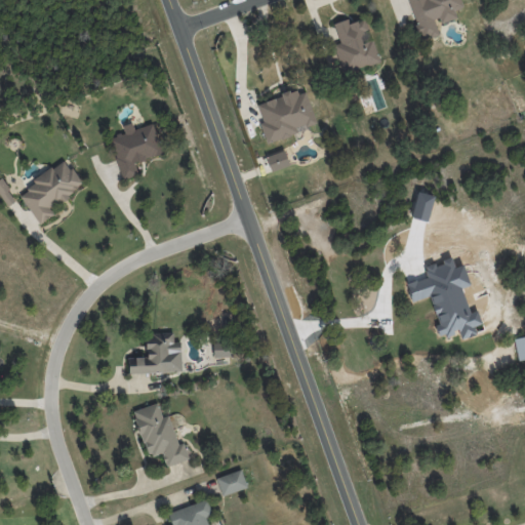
[(409,0),(417,40),(438,36),(435,23),(455,18),(453,9),(462,7),(460,0),(409,0)]
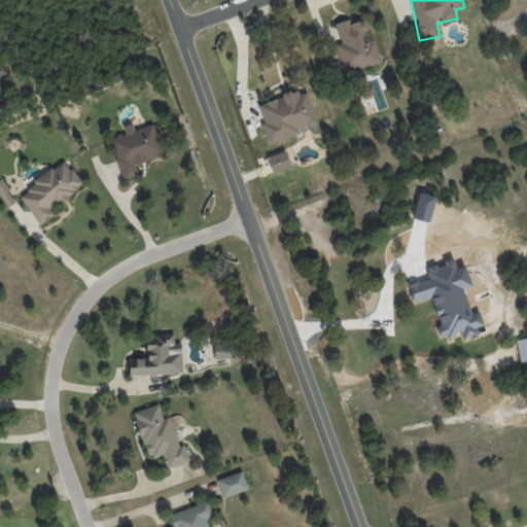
[(381,63),(374,38),(370,39),(364,19),(349,24),(348,20),(335,24),(341,43),(335,45),(343,74),(381,63)]
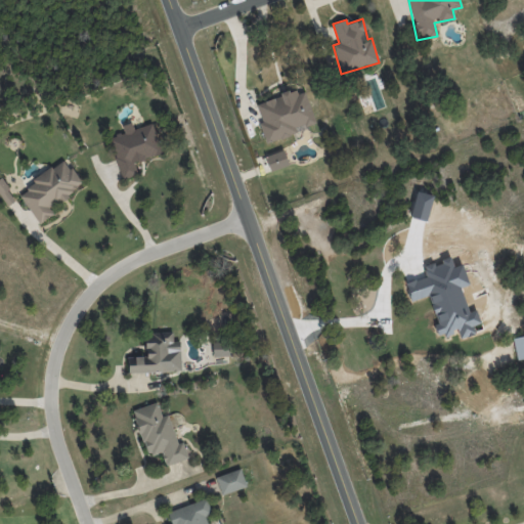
[(254,103),(266,141),(315,126),(305,92),(297,94),(295,90),(254,103)]
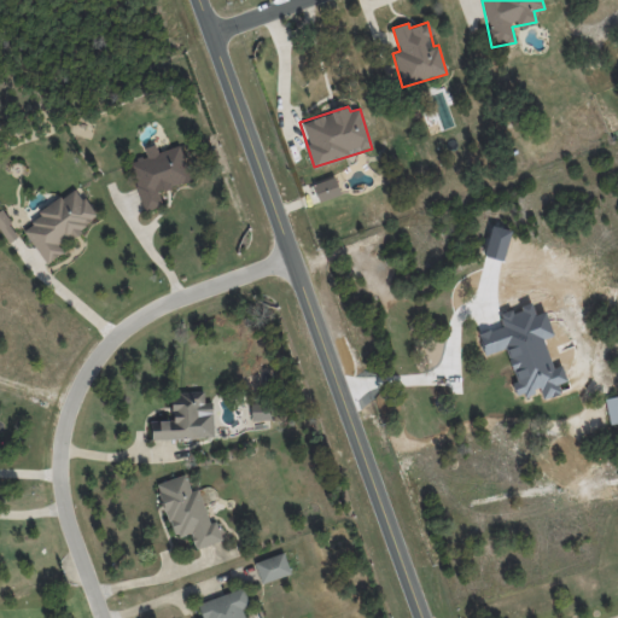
[(143,211),(161,207),(156,191),(190,182),(180,146),(157,152),(155,145),(144,147),(146,157),(129,162),(143,211)]
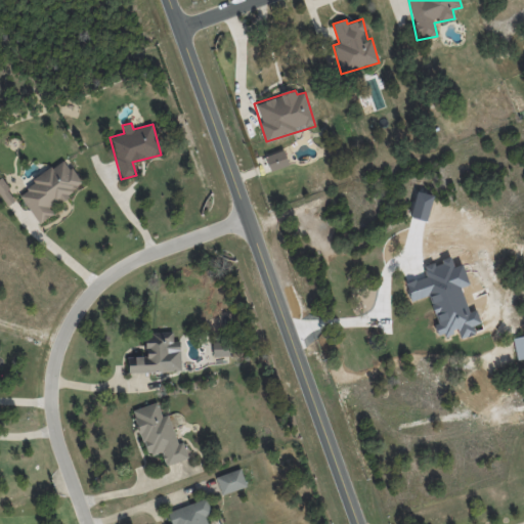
[(265,156),(269,171),(288,166),(284,150),(265,156)]
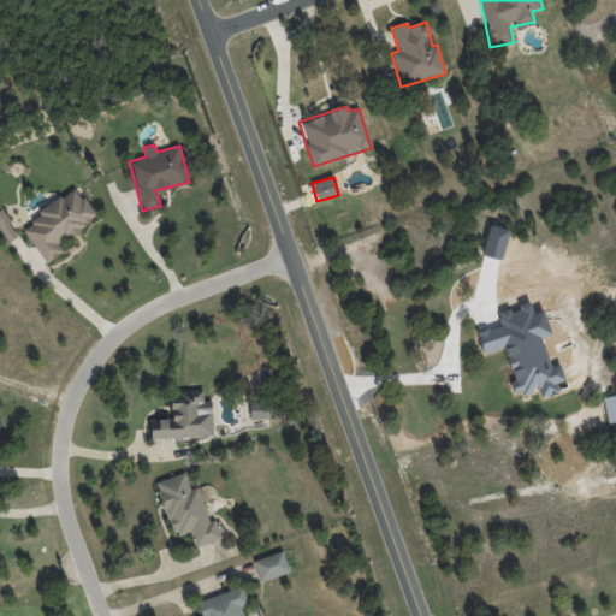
[(21,220),(42,264),(63,253),(57,241),(98,221),(82,190),(21,220)]
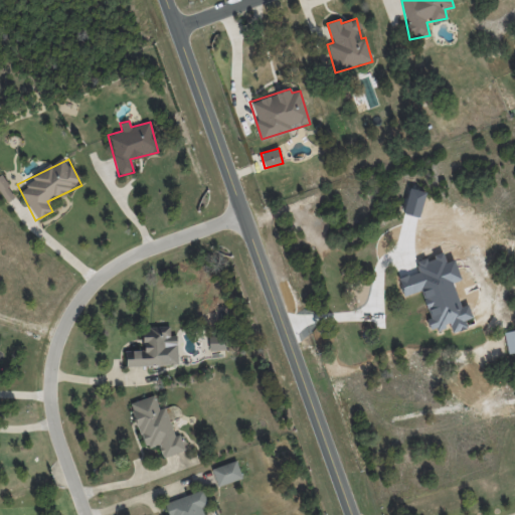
[(16,196),(0,174),(0,192),(8,202),(16,196)]
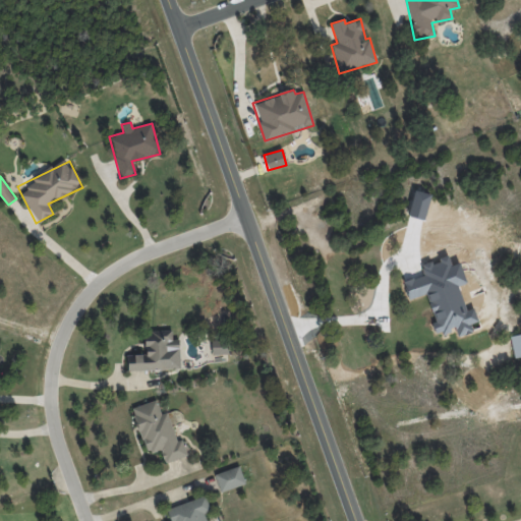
[(173,368),(171,350),(179,349),(178,339),(172,340),(171,331),(143,333),(145,354),(133,355),(133,362),(127,362),(127,371),(173,368)]
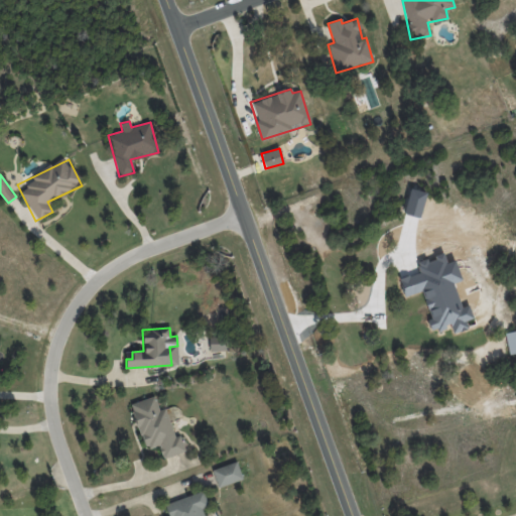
[(515,331),(504,334),(509,355),(515,353),(515,331)]
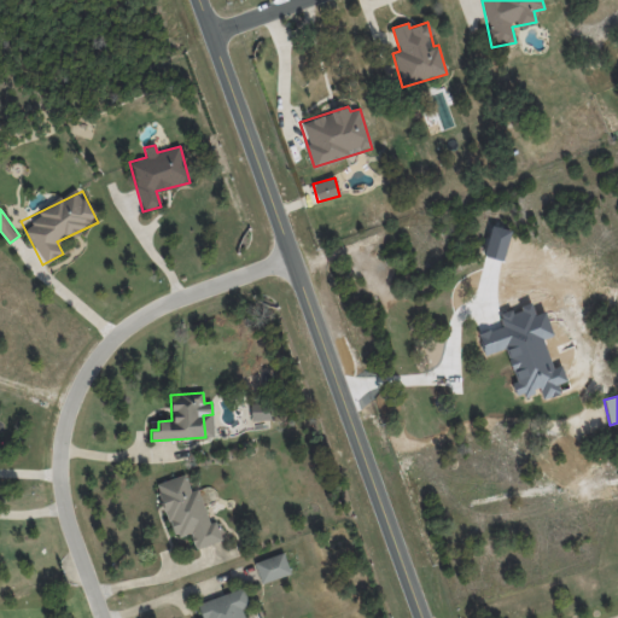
[(269,403),(251,403),(250,420),(268,420),(269,403)]
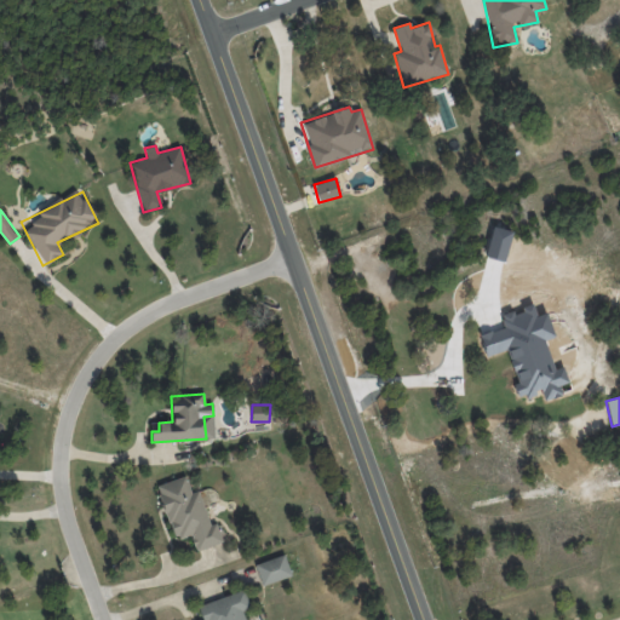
[(158,484),(174,540),(191,535),(195,550),(222,543),(217,523),(210,526),(199,492),(190,494),(185,477),(158,484)]
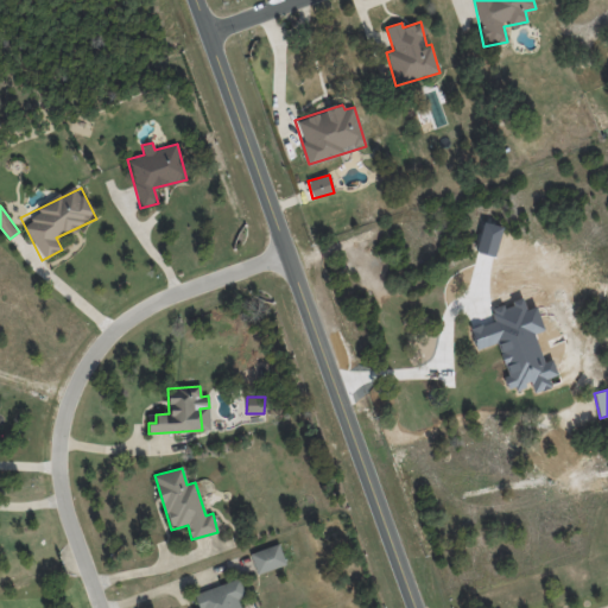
[(286,564),(279,544),(249,553),(257,574),(286,564)]
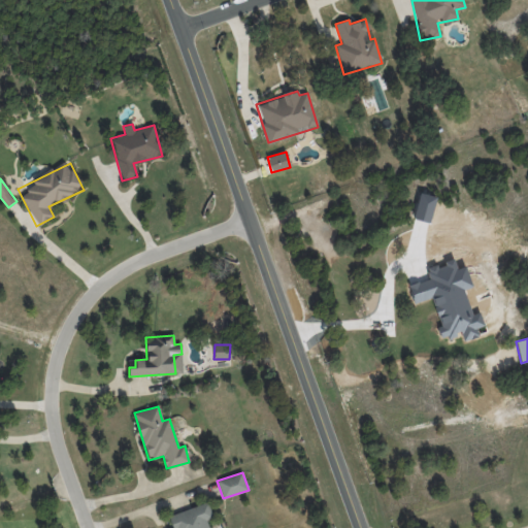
[(170,515),(174,527),(207,527),(205,520),(212,517),(208,502),(170,515)]
